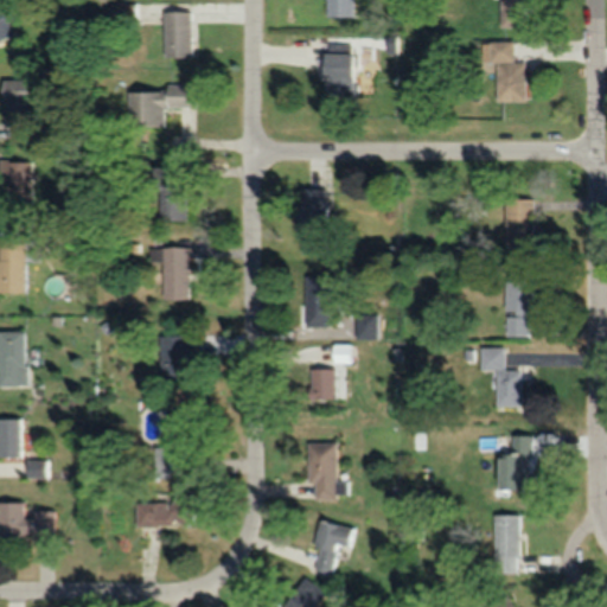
[(327,0),(327,17),(356,17),(355,0),(327,0)]
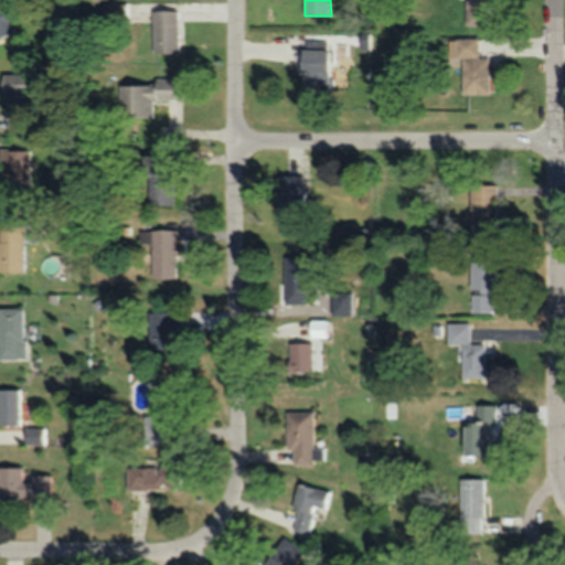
[(466,0),(466,23),(490,23),(490,0),(466,0)]
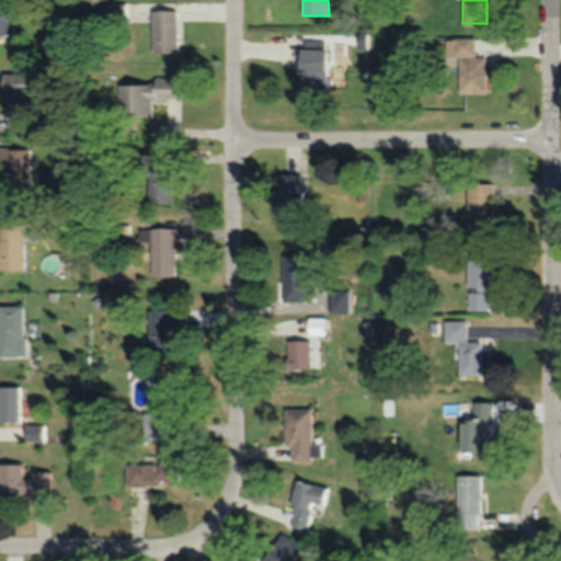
[(179,10),(152,10),(152,52),(179,52),(179,10)]
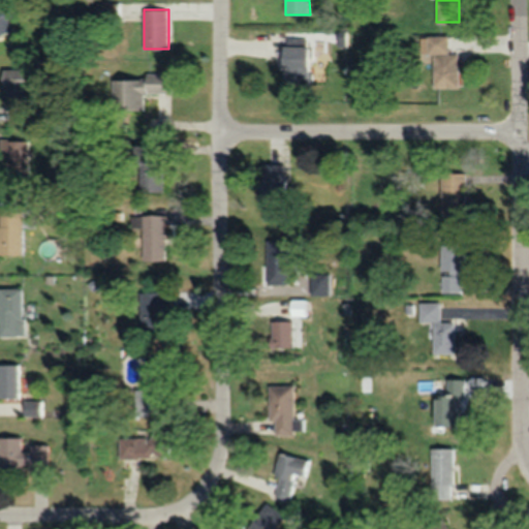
[(459,54),(448,54),(448,35),(421,35),(421,58),(433,58),(433,87),(459,88),(459,54)]
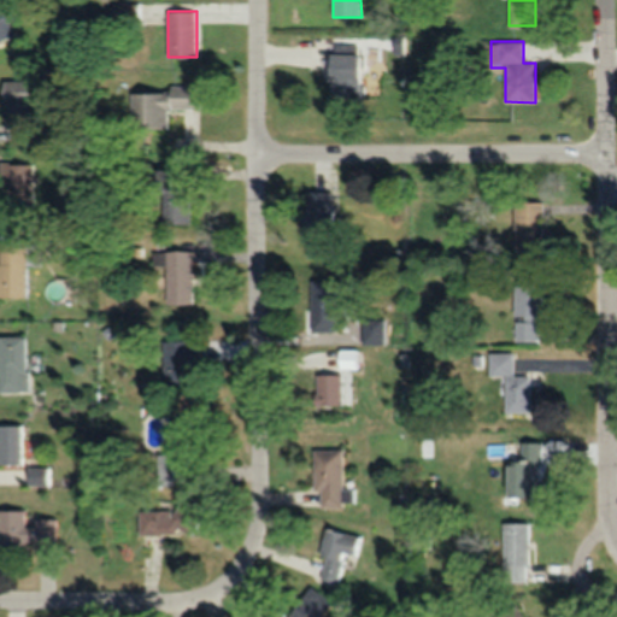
[(329,97),(362,97),(362,43),(329,43),(329,97)]
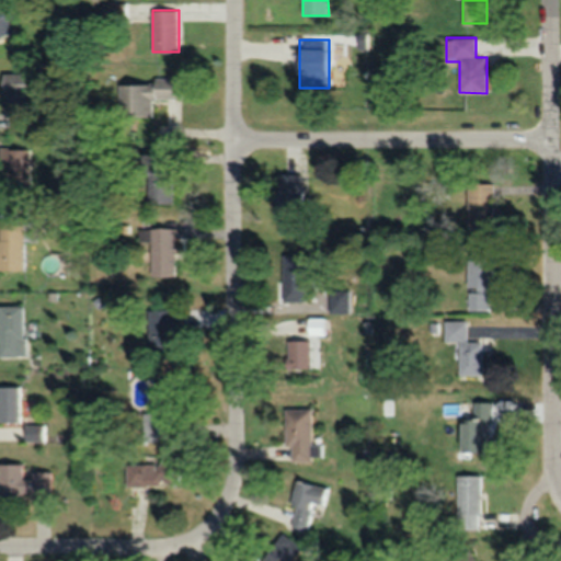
[(118,80),(118,117),(152,116),(152,99),(181,98),(181,80),(118,80)]
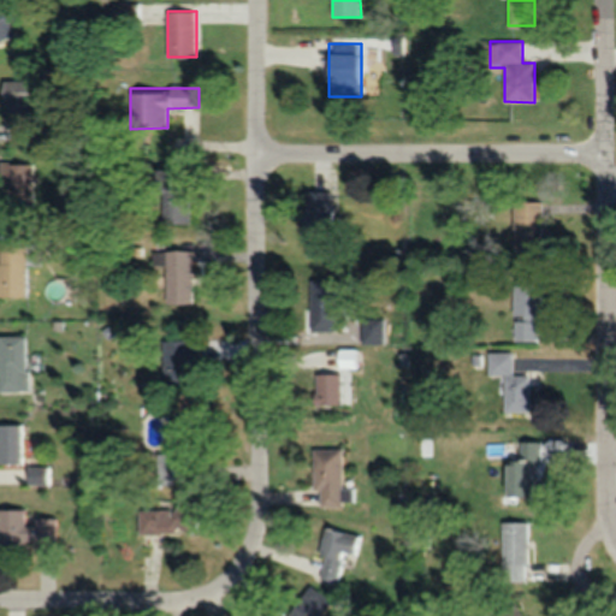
[(167,169),(161,169),(161,223),(191,223),(191,159),(167,159),(167,169)]
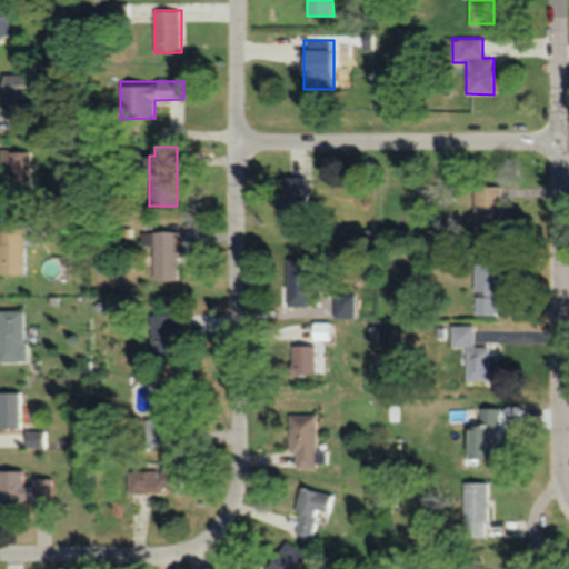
[(32,151),(7,151),(7,189),(32,189),(32,151)]
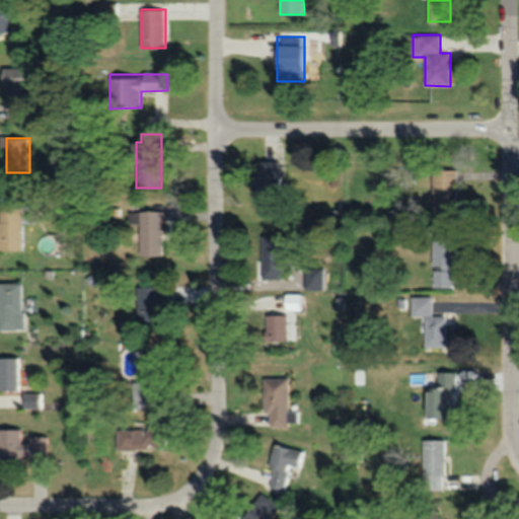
[(280,160),(255,160),(255,216),(280,216),(280,160)]
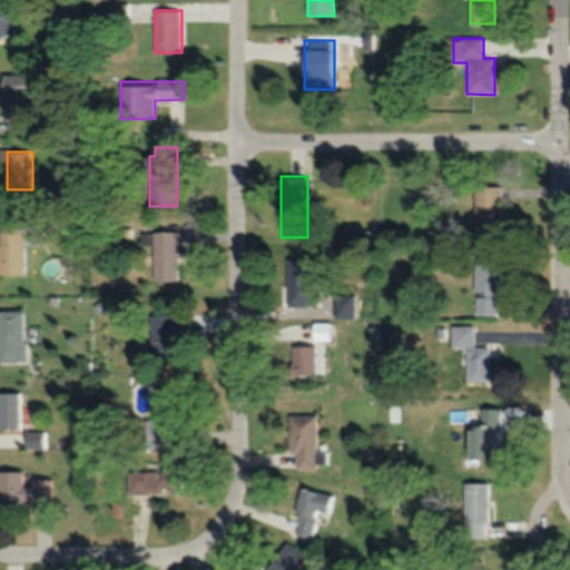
[(473,234),(500,234),(500,186),(473,186),(473,234)]
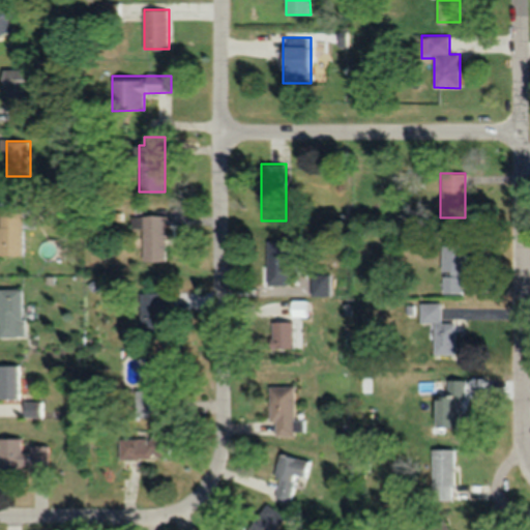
[(0,255),(23,256),(23,209),(0,208),(0,255)]
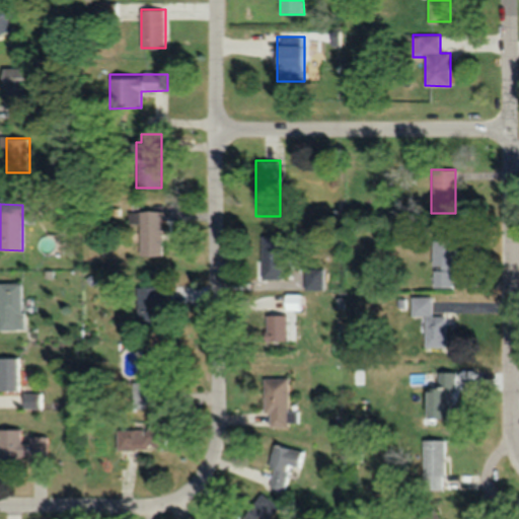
[(161,210),(140,210),(140,254),(161,254),(161,210)]
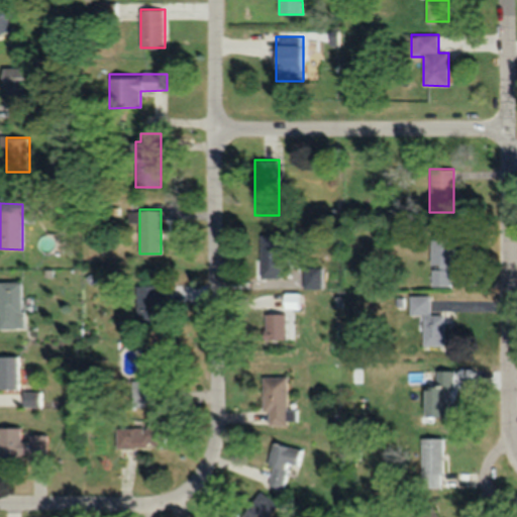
[(283,233),(260,233),(260,277),(283,277),(283,233)]
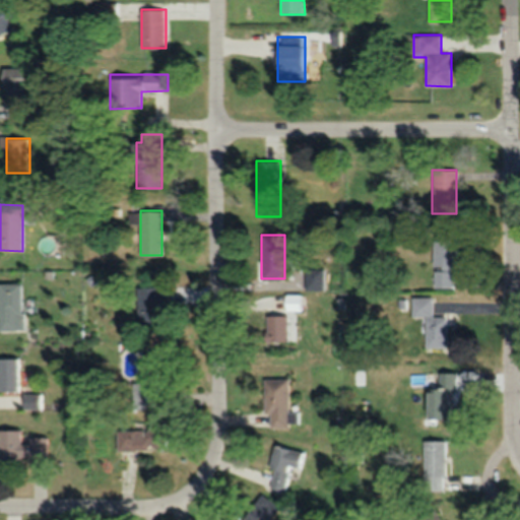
[(455,239),(432,239),(432,287),(455,287),(455,239)]
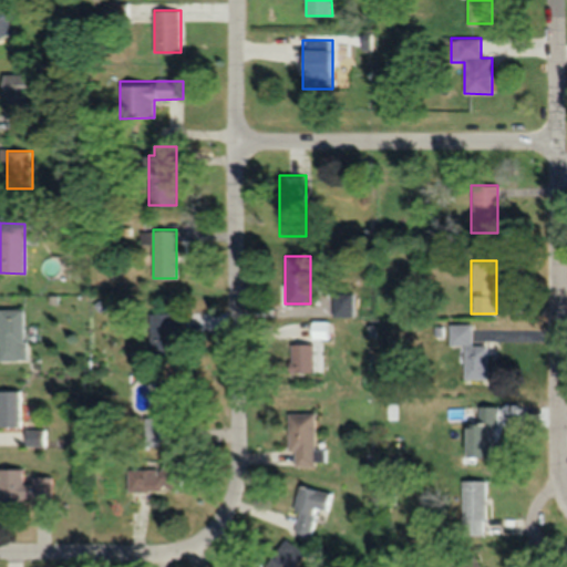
[(353,317),(353,292),(332,292),(332,317),(353,317)]
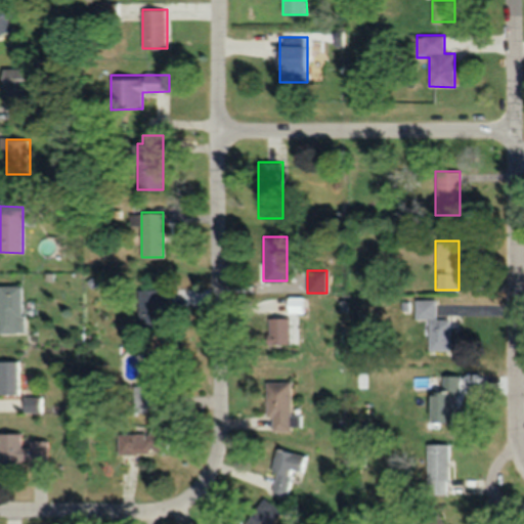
[(0,332),(24,332),(24,285),(0,285),(0,332)]
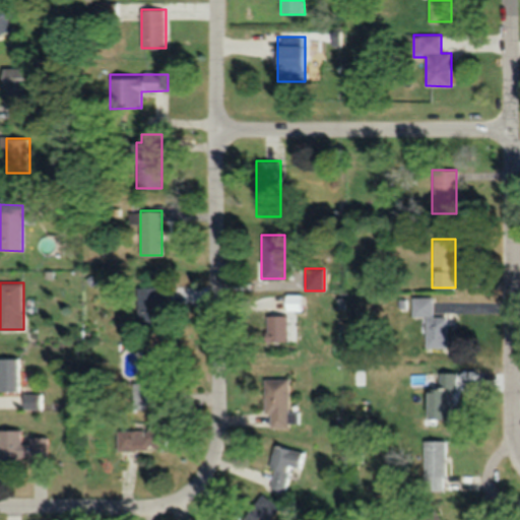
[(138,286),(138,325),(161,325),(161,286),(138,286)]
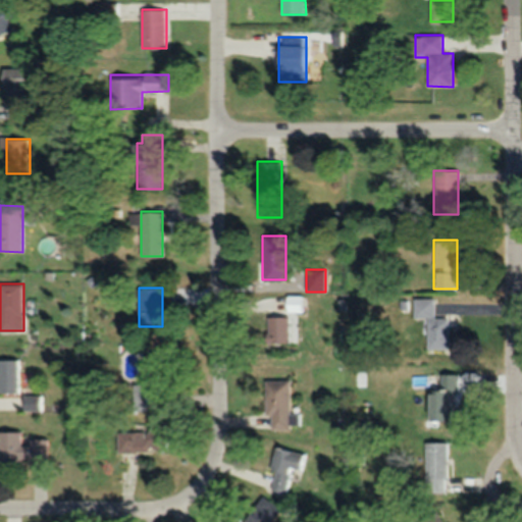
[(304,311),(304,296),(288,296),(288,311),(304,311)]
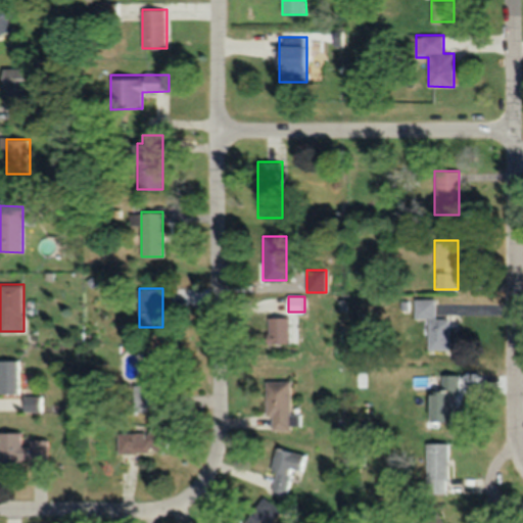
[(434,299),(415,298),(414,318),(428,318),(428,349),(448,349),(448,318),(434,318),(434,299)]
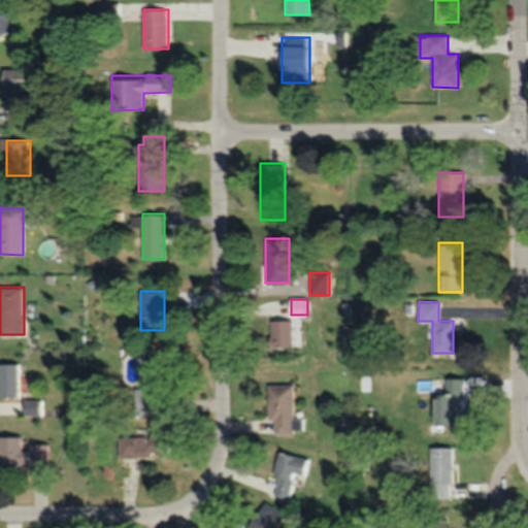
[(293,348),(293,320),(268,320),(268,348),(293,348)]
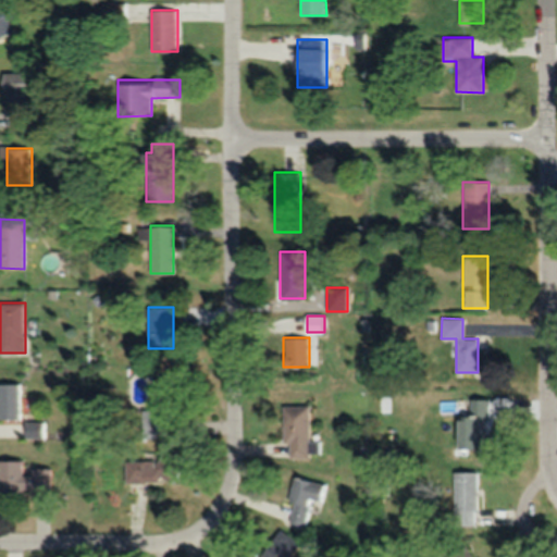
[(155,379),(156,409),(139,409),(139,436),(177,435),(176,379),(155,379)]
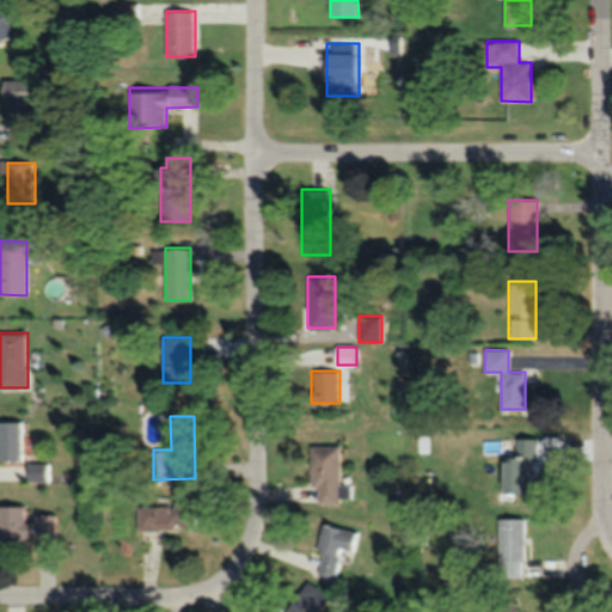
[(0,460),(23,460),(23,421),(0,421),(0,460)]
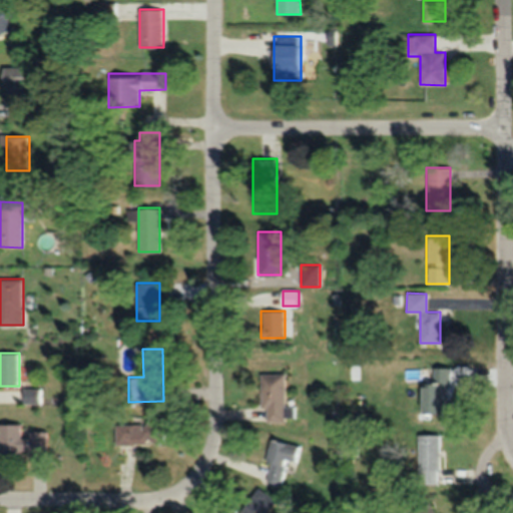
[(421,383),(421,413),(444,413),(444,384),(451,384),(451,368),(433,368),(433,383),(421,383)]
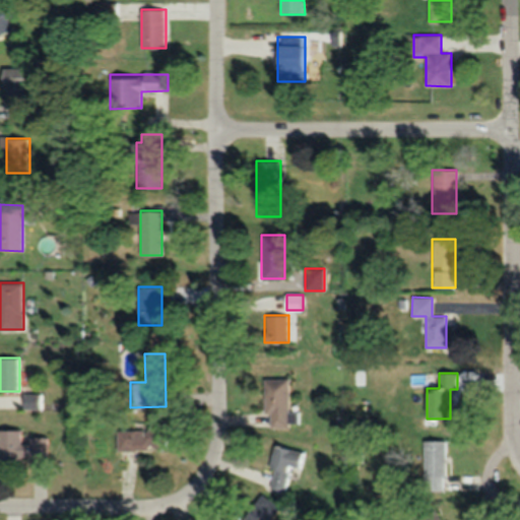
[(263,413),(269,413),(269,427),(298,427),(298,410),(288,410),(288,379),(263,379),(263,413)]
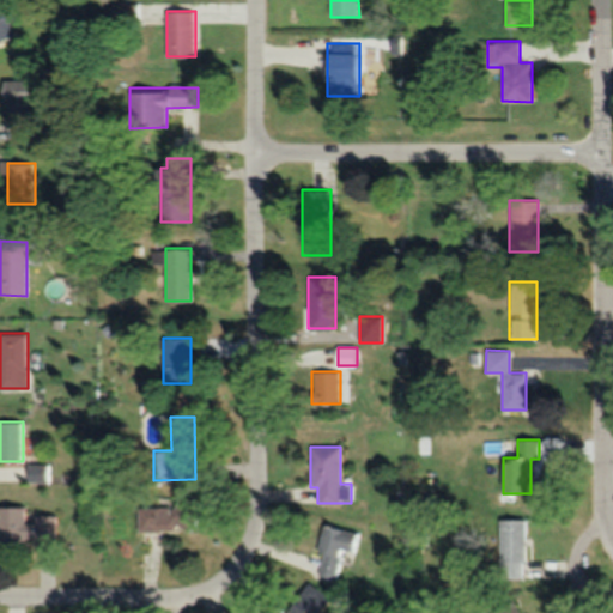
[(139,507),(138,529),(199,530),(199,492),(177,492),(177,507),(139,507)]
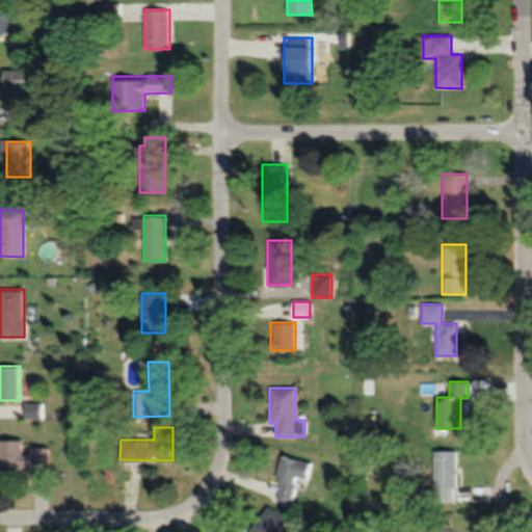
[(0,468),(48,468),(48,448),(22,448),(22,440),(0,439),(0,468)]
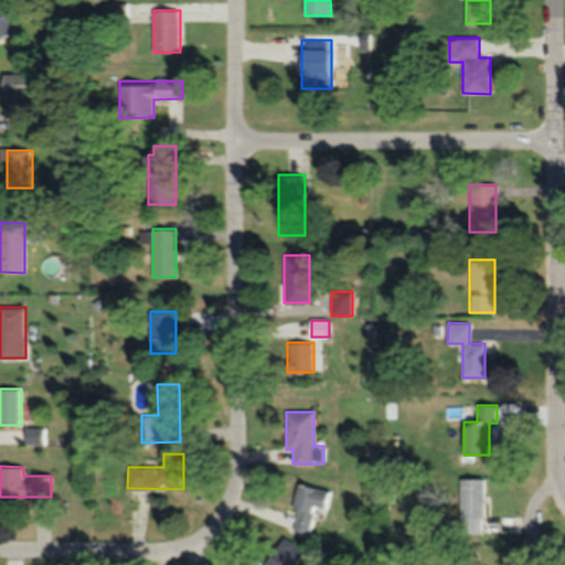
[(459,533),(483,533),(483,479),(459,479),(459,533)]
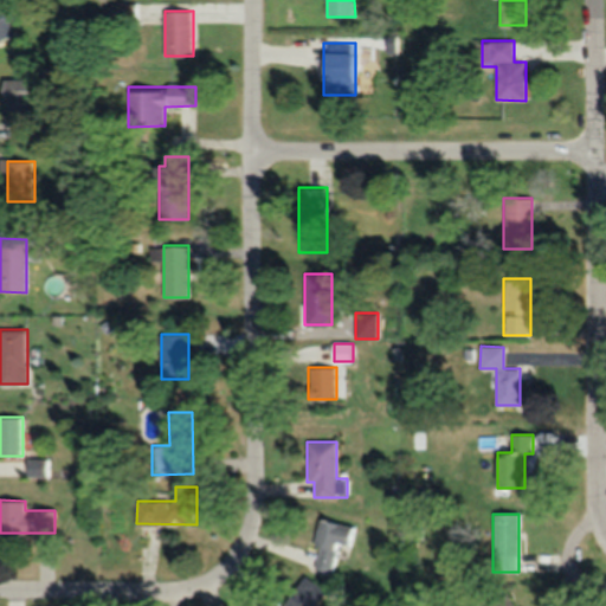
[(339,543),(352,546),(355,528),(321,521),(311,568),(333,573),(339,543)]
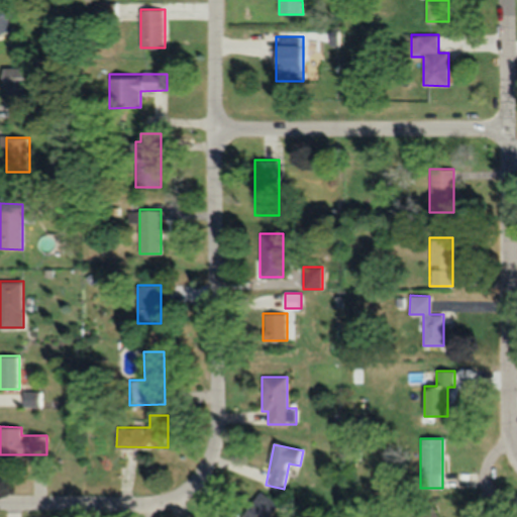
[(269,516),(278,505),(260,491),(240,516),(269,516)]
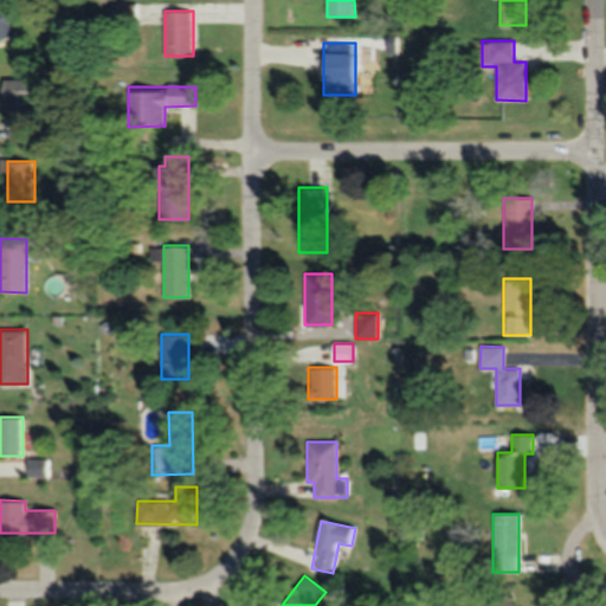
[(515,605),(508,594),(485,605),(515,605)]
